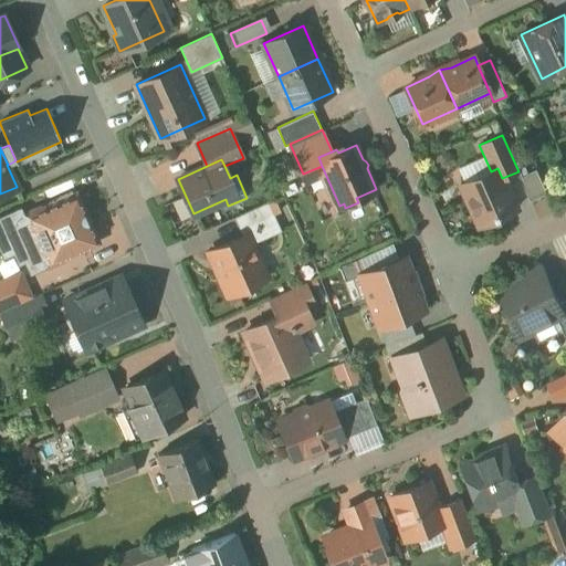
[(491,171),(461,185),(480,224),(516,209),(502,178),(498,168),(491,171)]
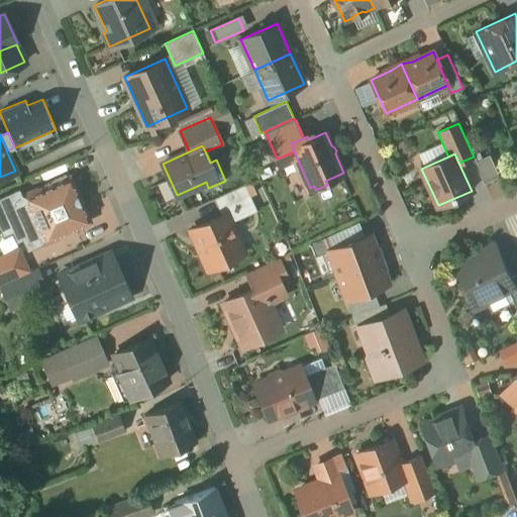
[(70,176),(38,190),(37,187),(0,203),(0,222),(4,232),(17,226),(26,247),(41,240),(43,243),(59,236),(58,234),(90,220),(70,176)]
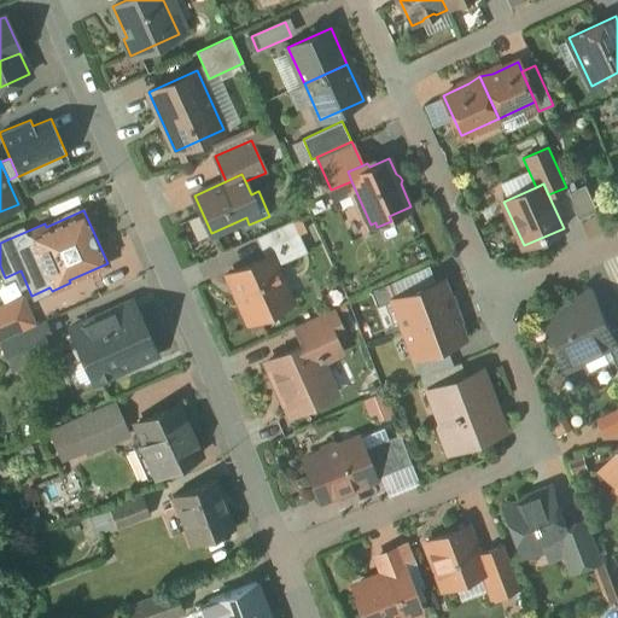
[(293,220),(256,237),(266,257),(269,256),(275,267),(308,252),(293,220)]
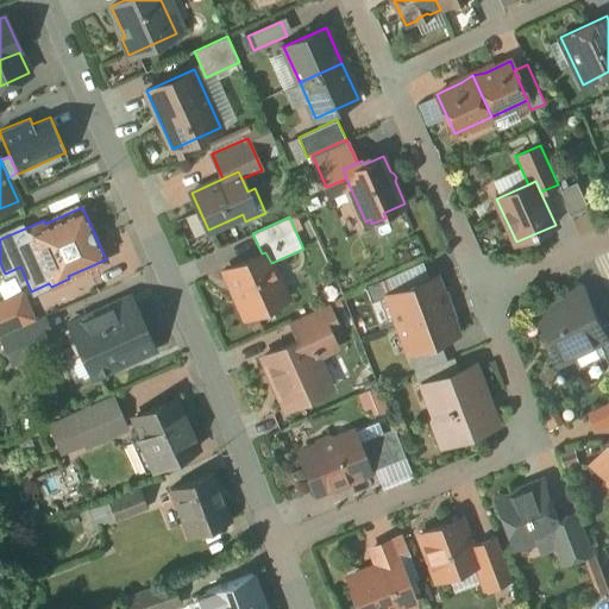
[(262,253),(226,270),(246,315),(287,297),(271,263),(265,252),(262,253)]
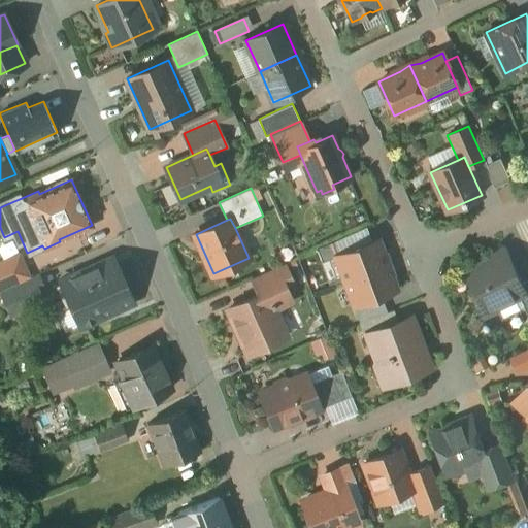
[(364,228),(331,242),(335,255),(369,241),(364,228)]
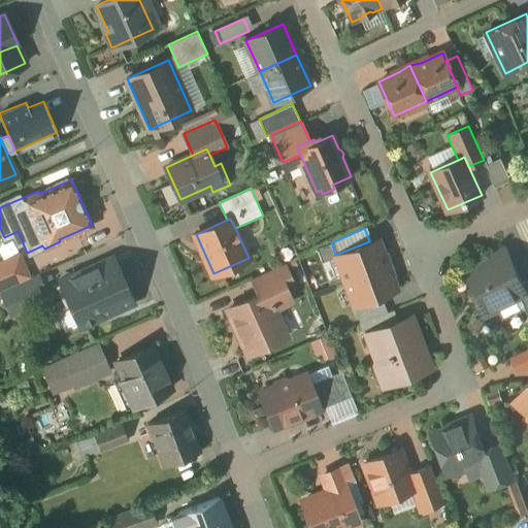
[(335,255),(344,279),(387,264),(377,238),(369,241),(335,255)]
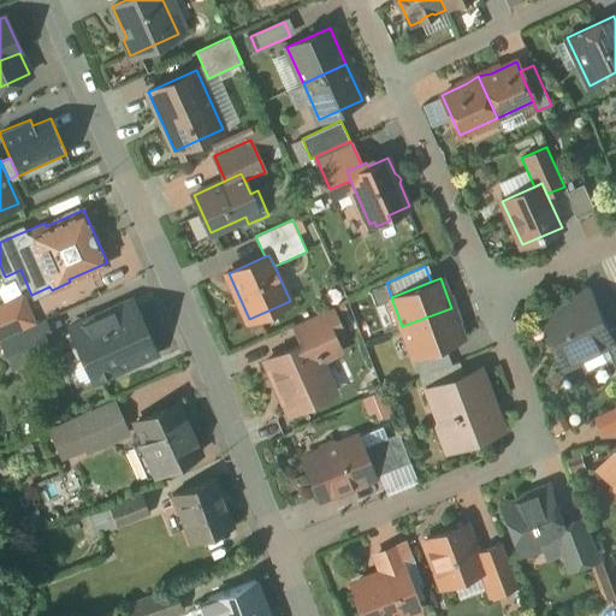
[(593,295),(543,319),(567,369),(610,349),(615,345),(615,343),(610,331),(593,295)]
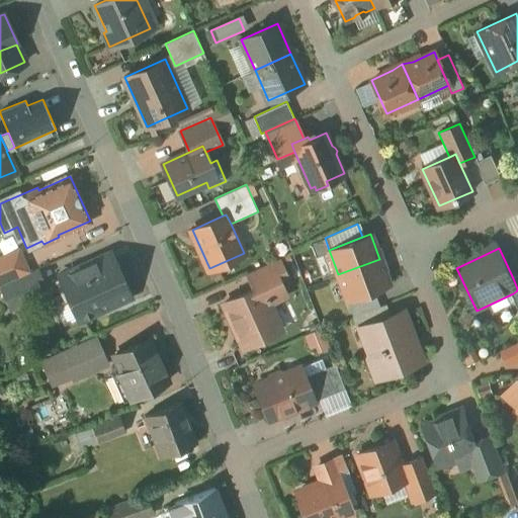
[(110,252),(60,275),(79,319),(131,295),(110,252)]
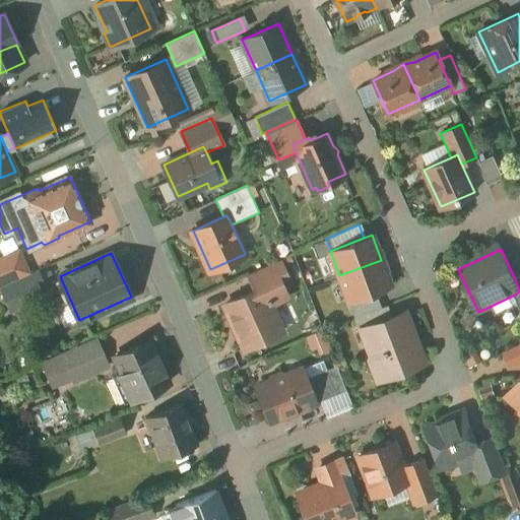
[(0,257),(0,256),(0,283),(28,271),(22,256),(3,264),(0,257)]
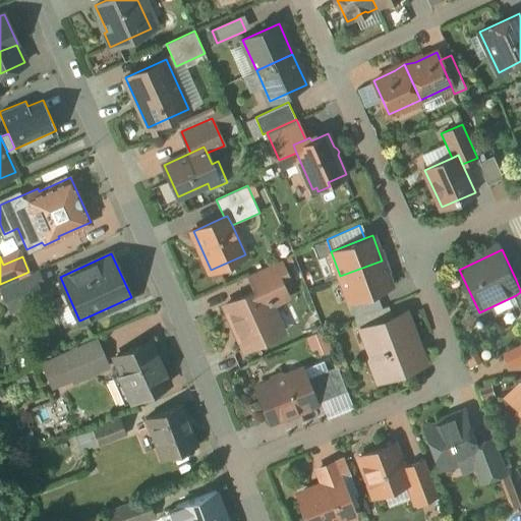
[(280,261),(248,275),(255,290),(280,280),(281,281),(288,278),(280,261)]
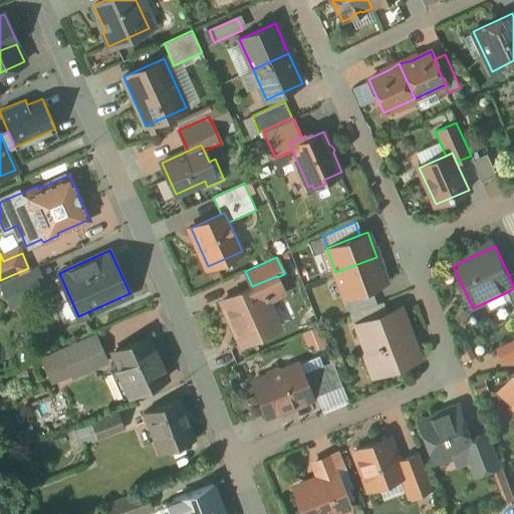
[(376,257),(335,272),(344,297),(370,287),(386,281),(376,257)]
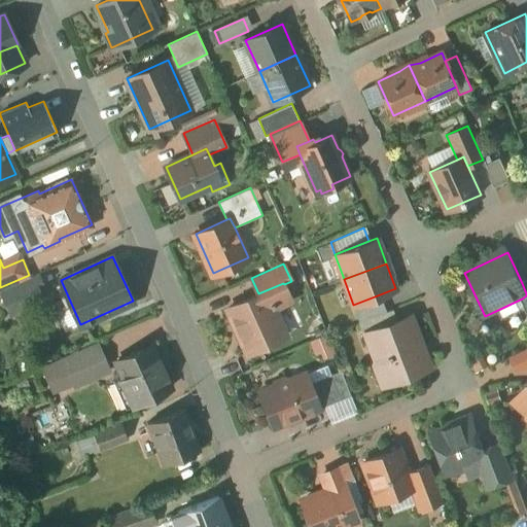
[(44,272),(18,284),(26,301),(51,288),(44,272)]
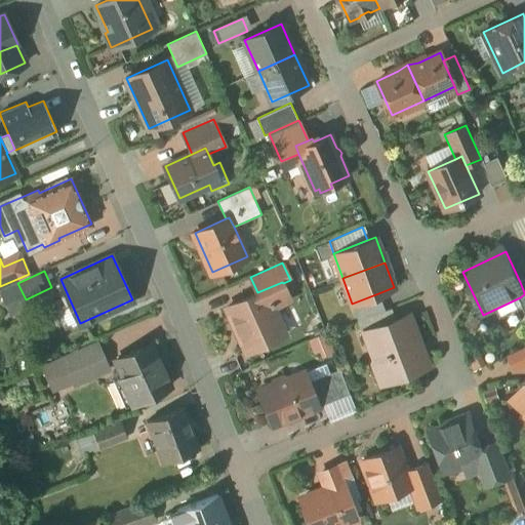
[(257,292),(228,307),(247,351),(284,333),(272,306),(286,299),(288,294),(283,283),(282,282),(257,292)]
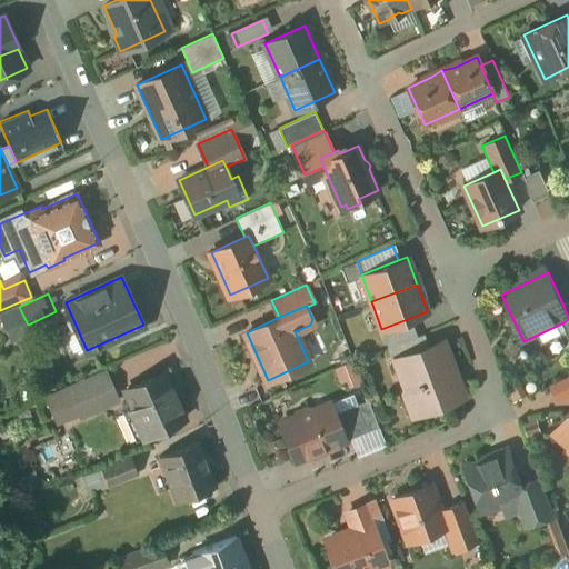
[(410,318),(381,329),(388,347),(417,336),(410,318)]
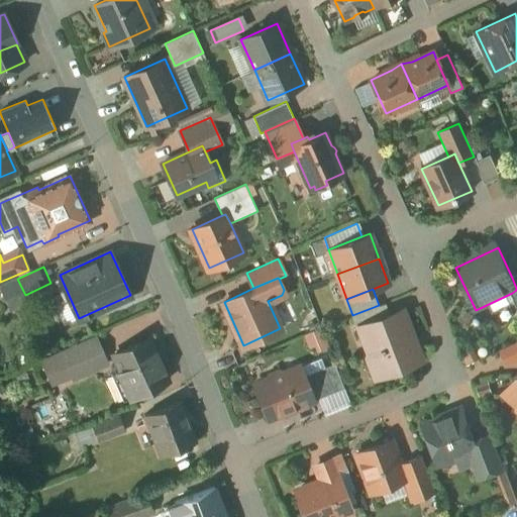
[(352,315),(351,315),(357,330),(363,328),(363,327),(391,316),(385,303),(379,305),(352,315)]
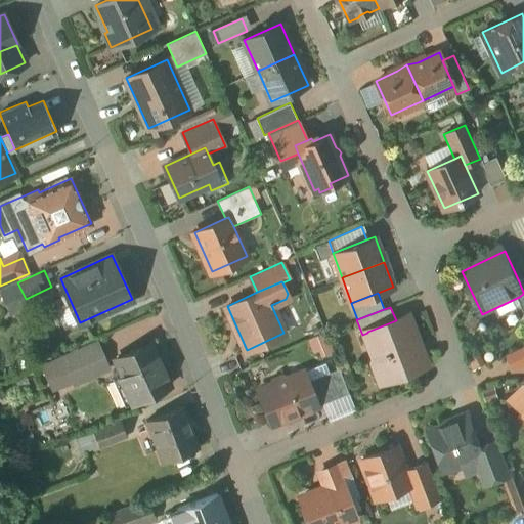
[(396,320),(367,332),(367,333),(378,358),(376,362),(382,379),(423,363),(405,317),(396,320)]
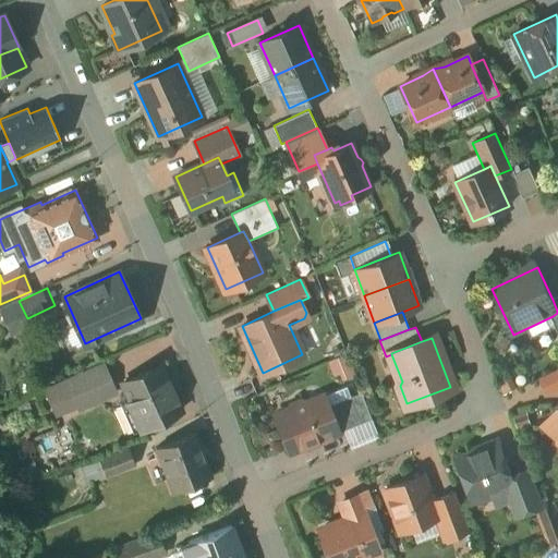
[(102,364),(45,389),(56,414),(79,404),(80,407),(114,391),(102,364)]
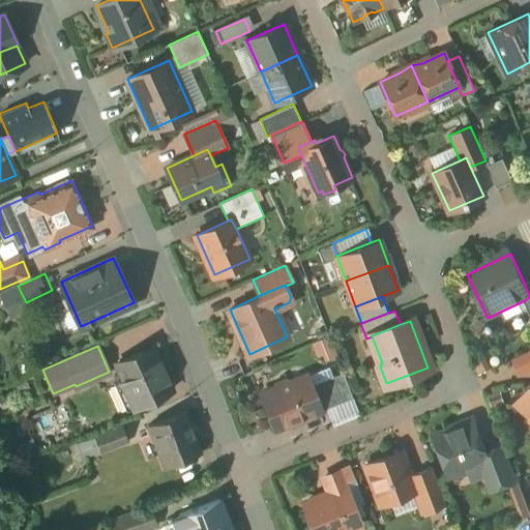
[(153,347),(116,363),(135,406),(172,388),(153,347)]
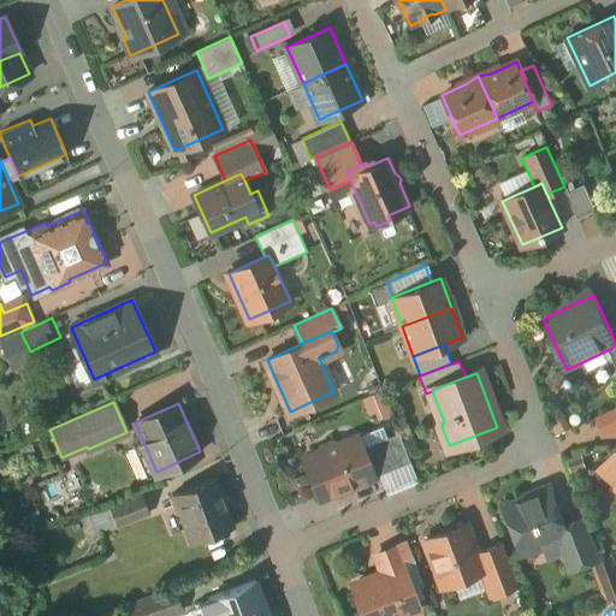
[(615,408),(599,416),(608,433),(615,428),(615,408)]
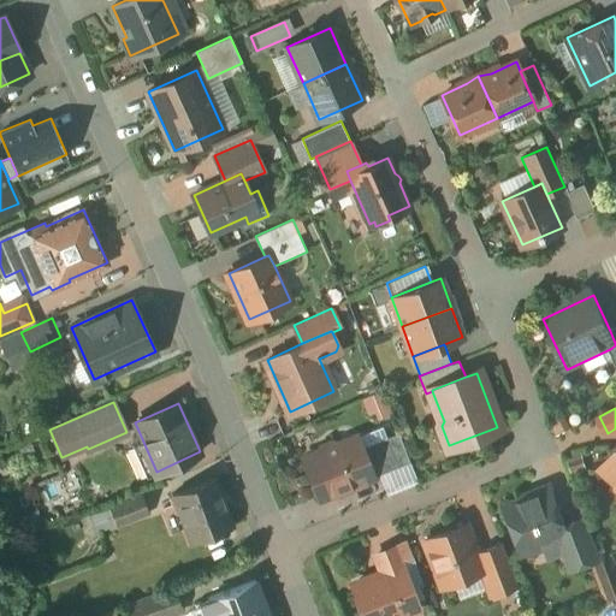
[(398,432),(362,448),(374,477),(410,462),(398,432)]
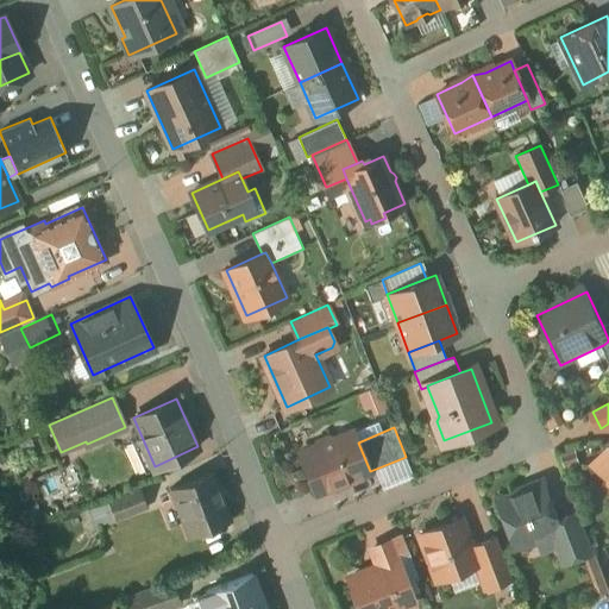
[(355,431),(333,439),(332,439),(328,437),(316,441),(315,445),(315,446),(299,453),(315,493),(370,471),(358,443),(355,431)]
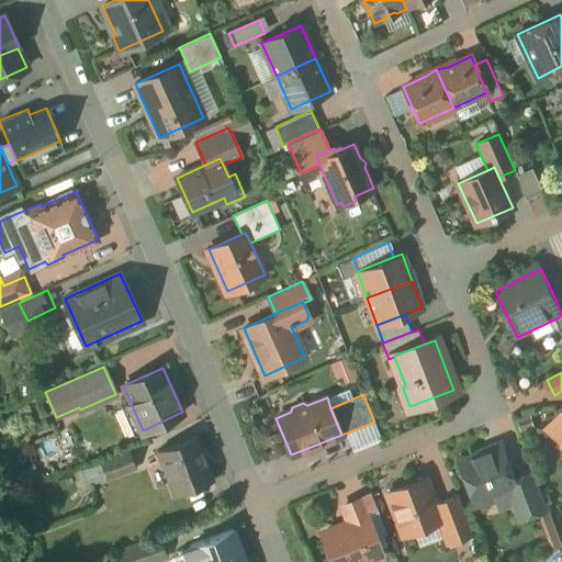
[(561,413),(550,427),(561,437),(561,413)]
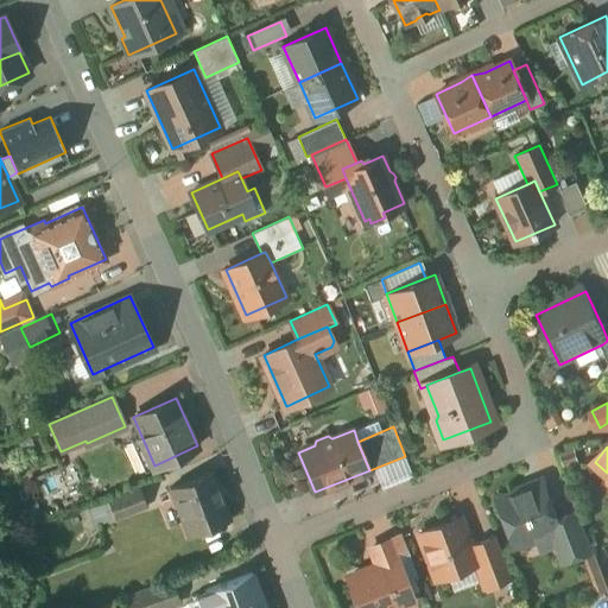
[(213,472),(170,487),(189,534),(230,519),(213,472)]
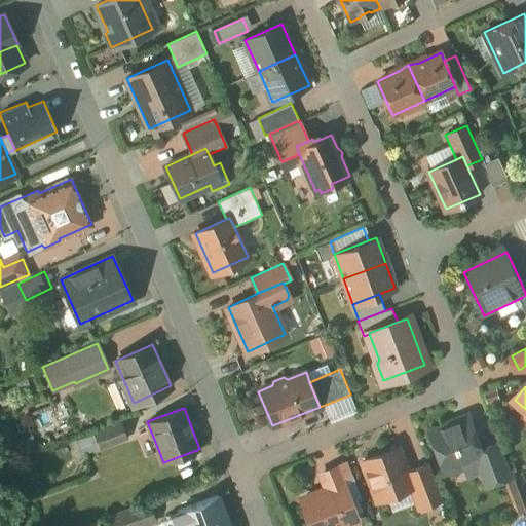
[(470,414),(445,423),(446,426),(429,433),(444,471),(448,470),(452,472),(463,467),(465,462),(478,458),(485,455),(483,449),(470,414)]
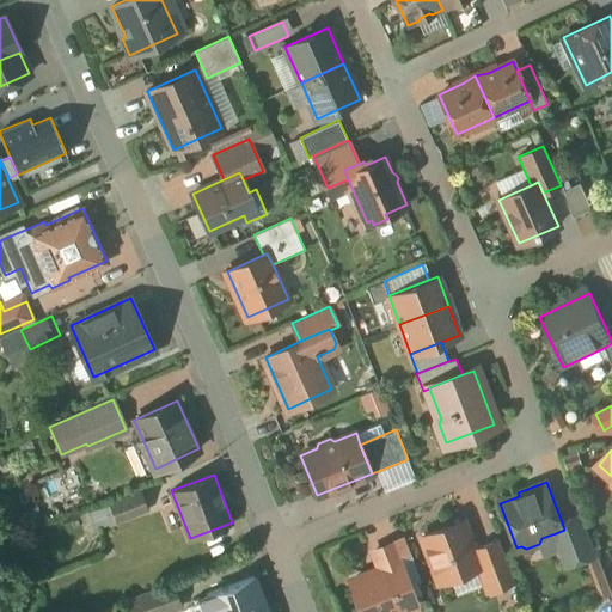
[(140,490),(109,502),(117,521),(148,509),(140,490)]
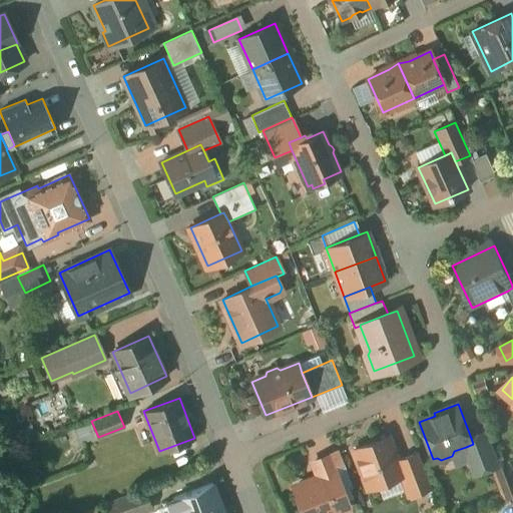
[(488,431),(471,438),(473,444),(466,447),(476,474),(501,465),(488,431)]
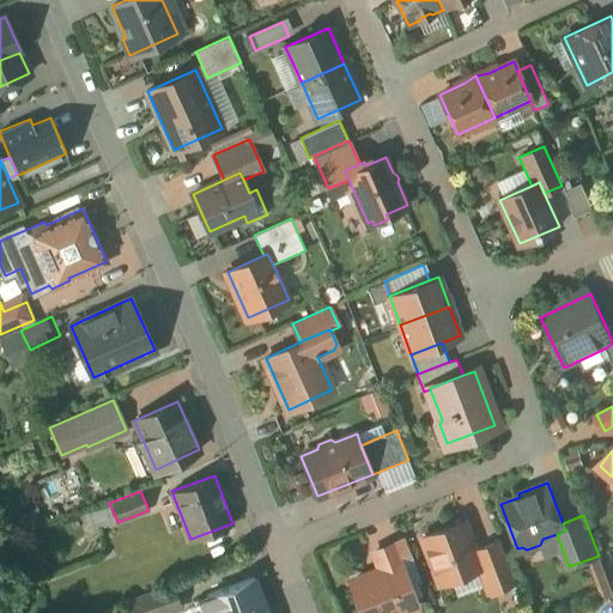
[(463,522),(423,538),(439,582),(479,568),(480,566),(474,551),(463,522)]
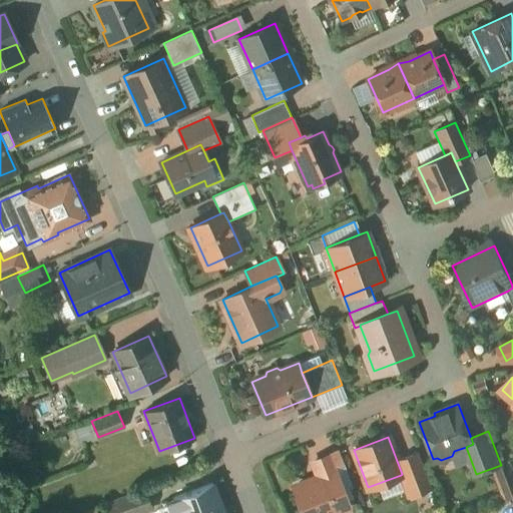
[(418,453),(397,461),(402,474),(401,475),(409,495),(430,487),(418,453)]
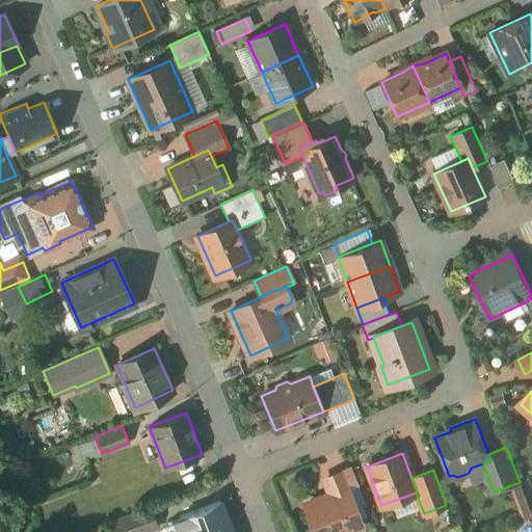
[(341,474),(325,479),(331,495),(346,489),(341,474)]
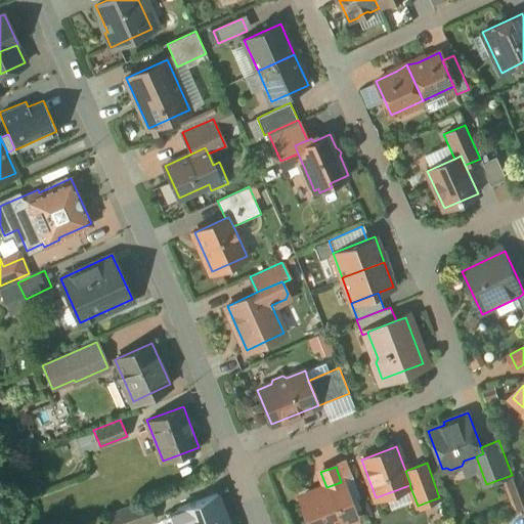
[(326,487),(301,496),(310,523),(315,523),(322,522),(322,523),(342,523),(342,522),(354,517),(341,482),(326,487)]
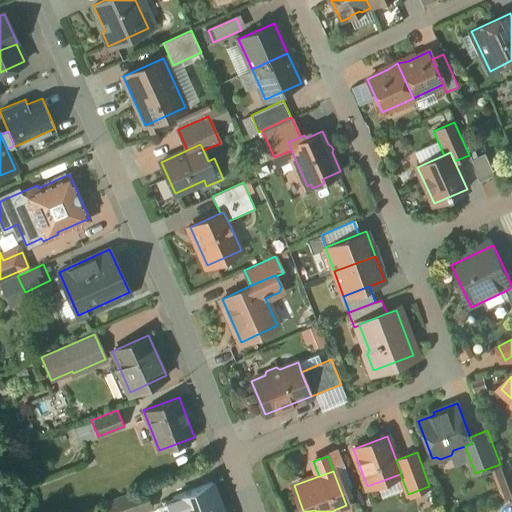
[(223,511),(212,483),(173,498),(174,499),(165,502),(168,511),(167,511),(223,511)]
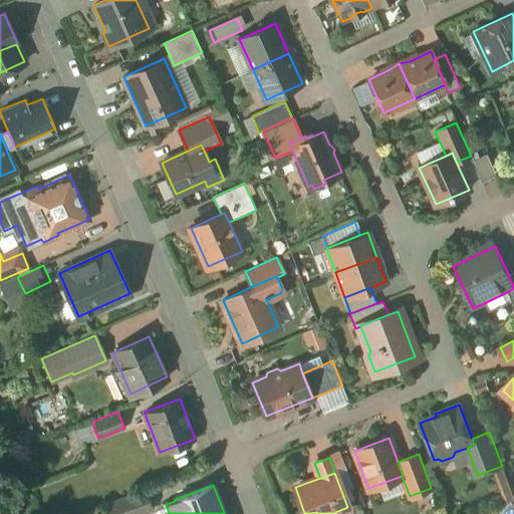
[(146,491),(133,496),(138,513),(141,513),(153,510),(146,491)]
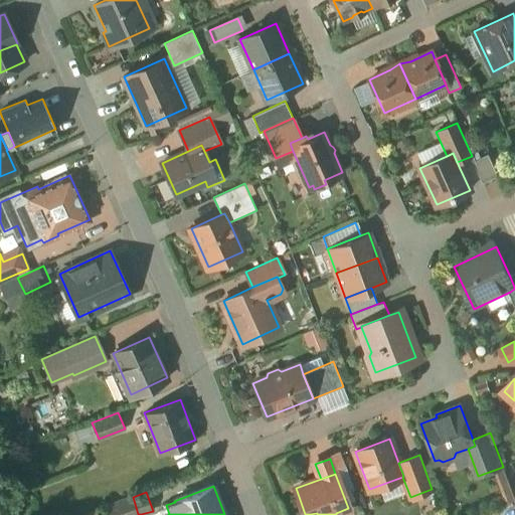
[(138,514),(133,497),(108,506),(111,514),(138,514)]
